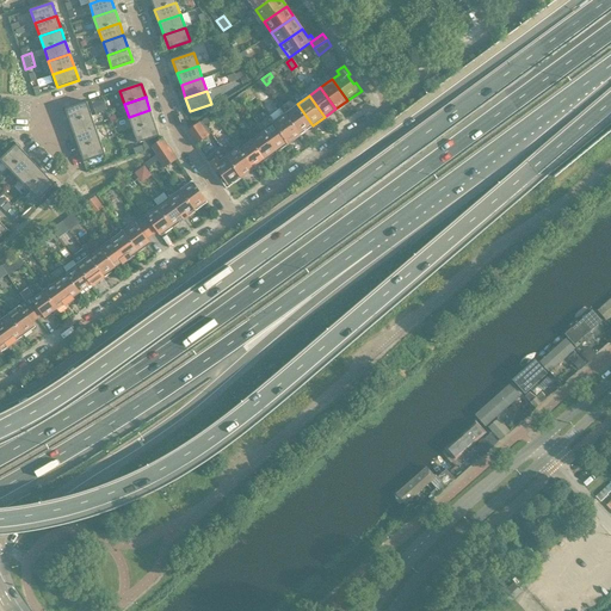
[(103,99),(92,103),(97,113),(106,110),(103,99)]
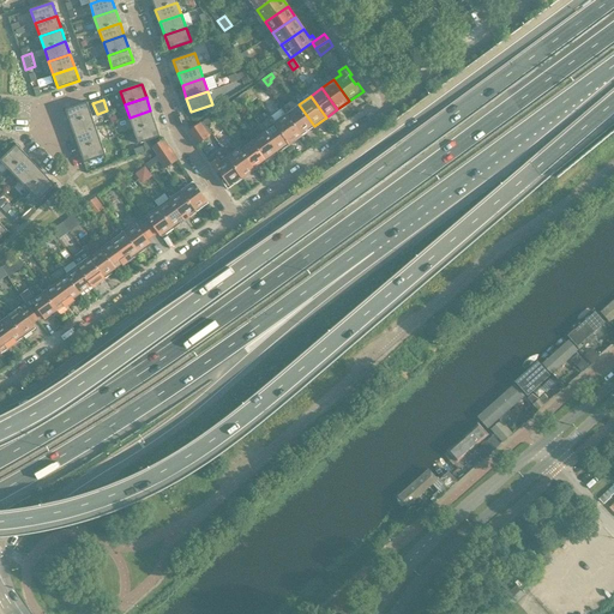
[(65,110),(70,124),(91,116),(86,102),(65,110)]
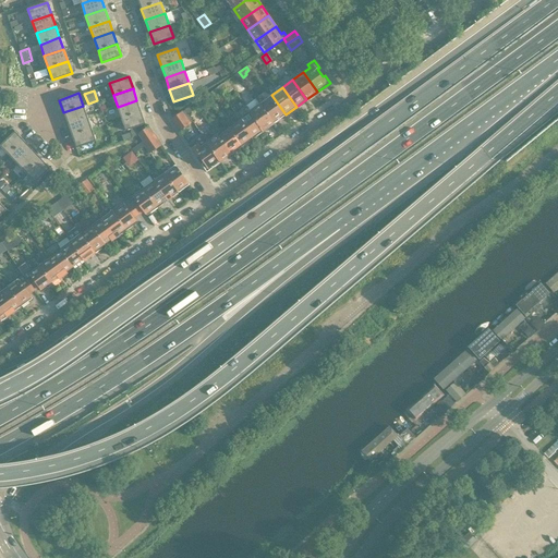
[(286,114),(271,95),(261,102),(275,122),(286,114)]
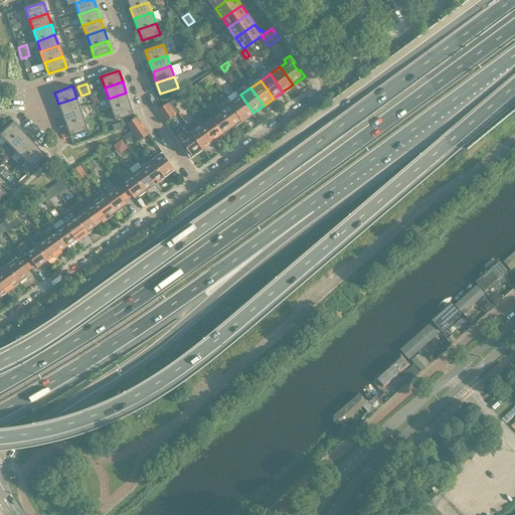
[(126,93),(109,99),(112,110),(130,103),(126,93)]
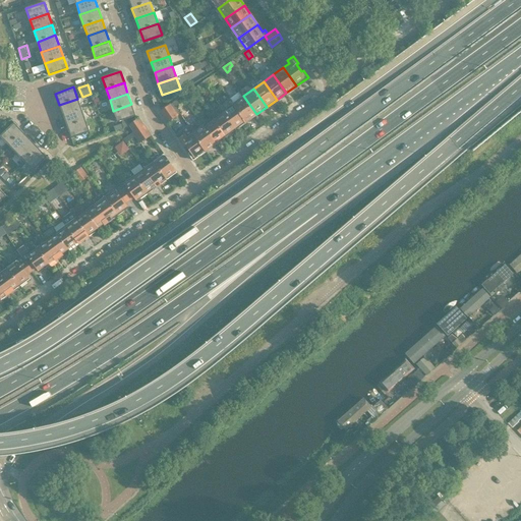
[(256,114),(243,96),(234,103),(247,121),(256,114)]
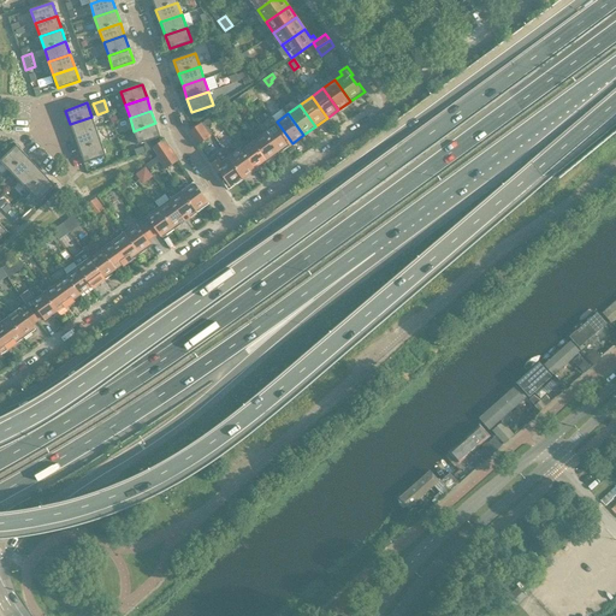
[(92,117),(70,124),(75,137),(96,130),(92,117)]
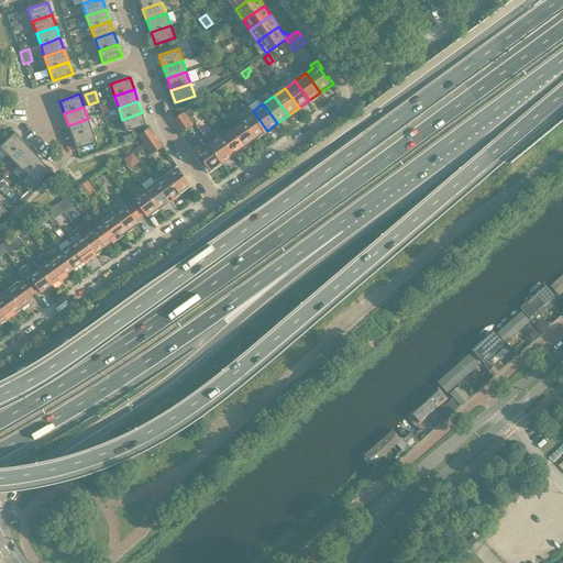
[(267,131),(253,111),(245,116),(243,112),(239,116),(256,139),(267,131)]
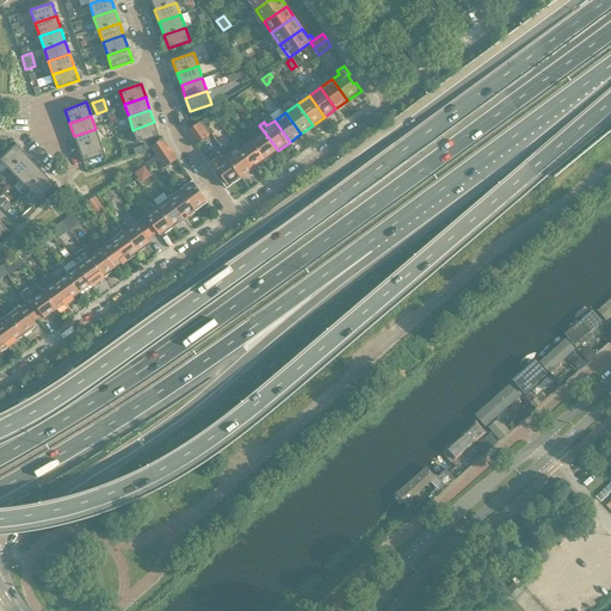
[(154,122),(133,130),(137,143),(159,135),(154,122)]
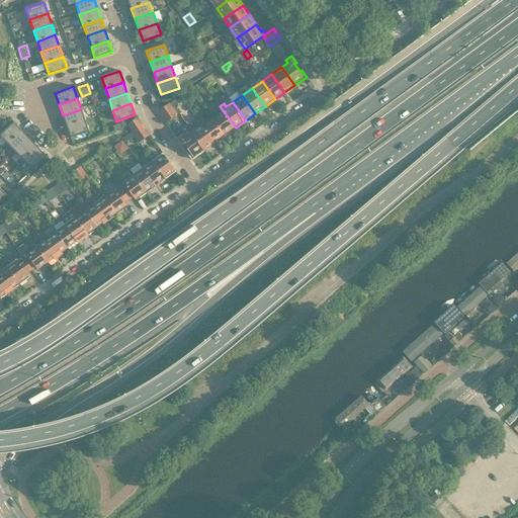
[(169,103),(159,111),(162,116),(173,109),(169,103)]
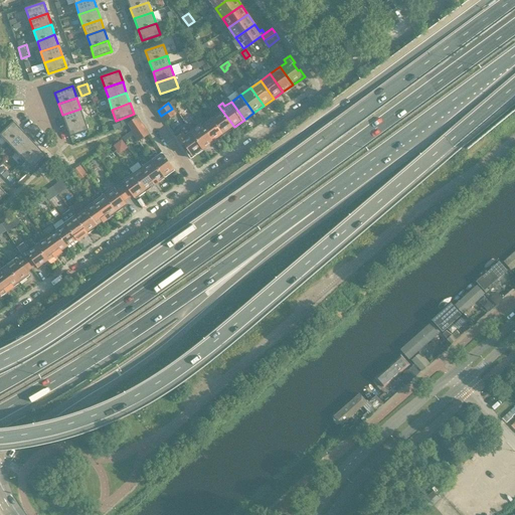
[(209,113),(211,116),(224,134),(234,127),(218,106),(209,113)]
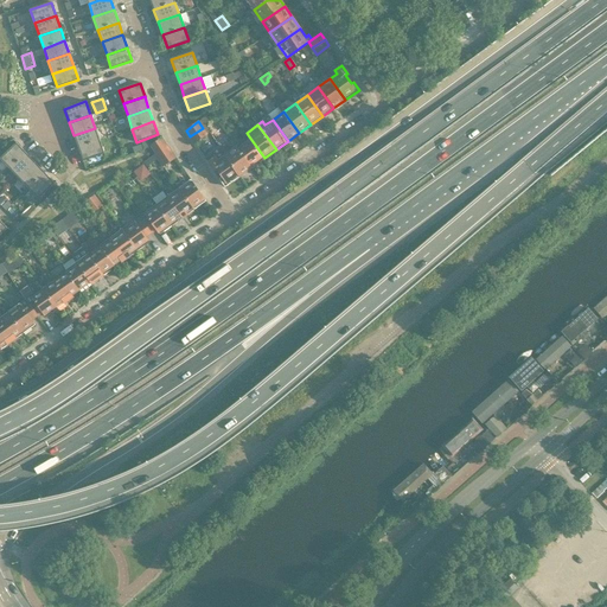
[(95,128),(74,135),(78,148),(100,140),(95,128)]
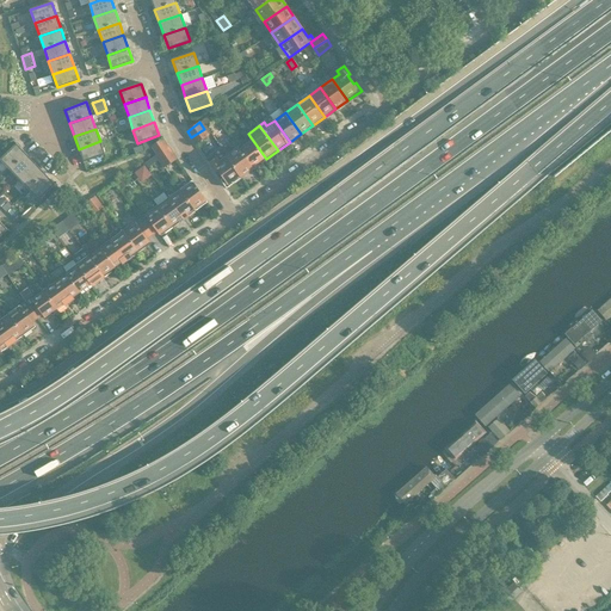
[(204,129),(191,137),(196,144),(209,135),(204,129)]
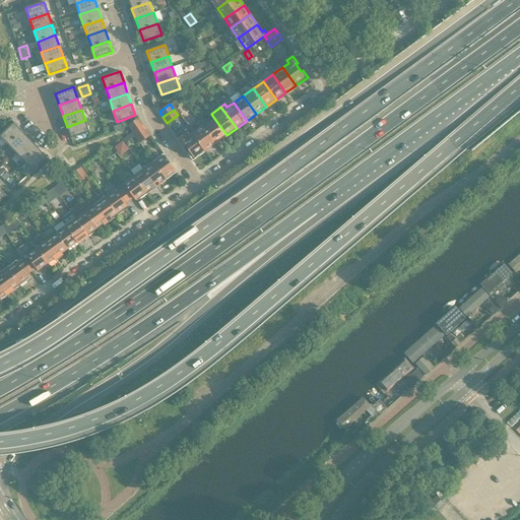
[(226,135),(213,117),(207,122),(199,112),(196,114),(200,119),(204,124),(217,142),(226,135)]
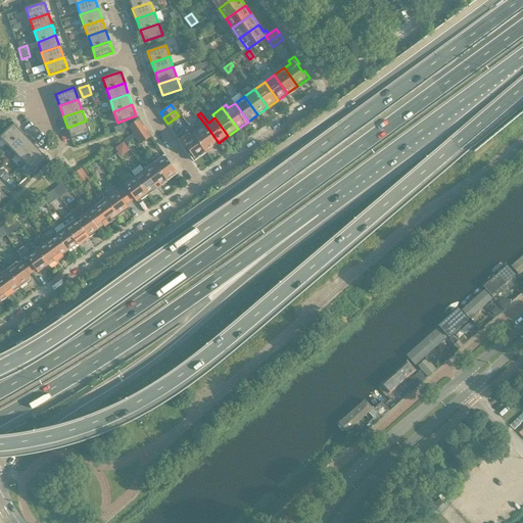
[(133,130),(143,124),(140,119),(130,126),(133,130)]
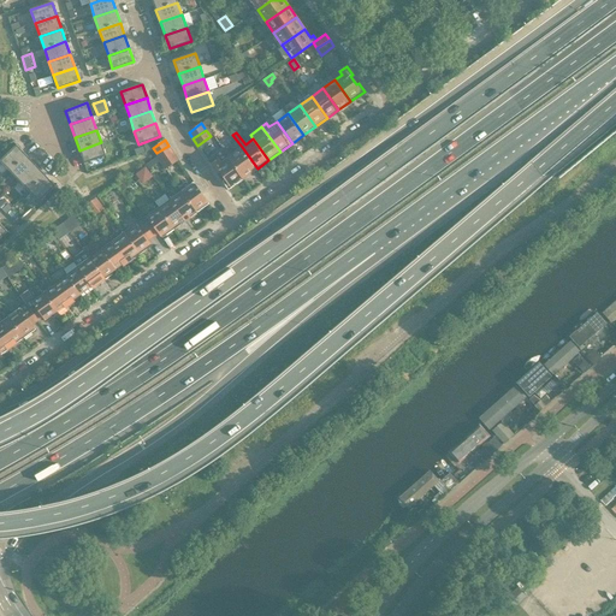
[(258,169),(242,147),(237,141),(232,144),(237,150),(230,155),(246,177),(258,169)]
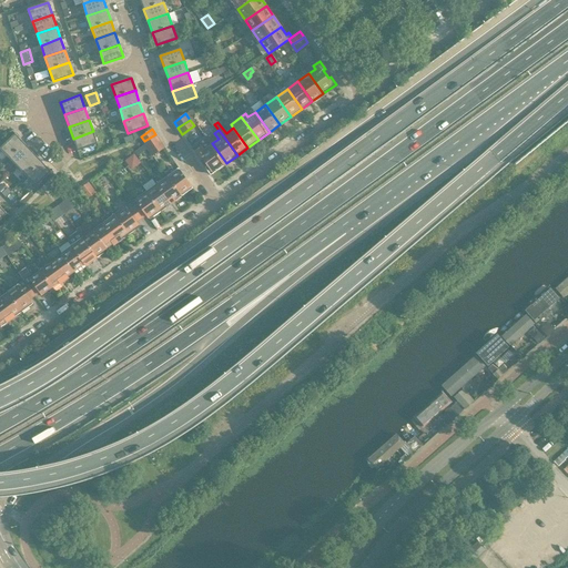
[(93,131),(73,139),(78,151),(98,143),(93,131)]
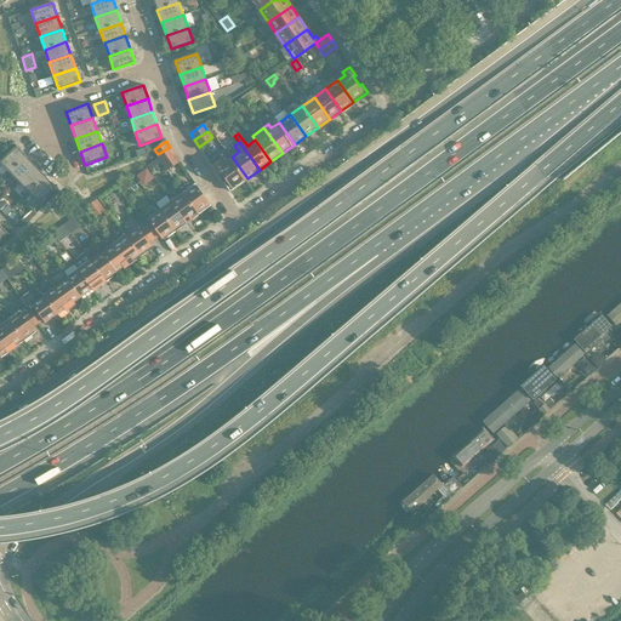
[(17,147),(0,163),(10,172),(27,157),(17,147)]
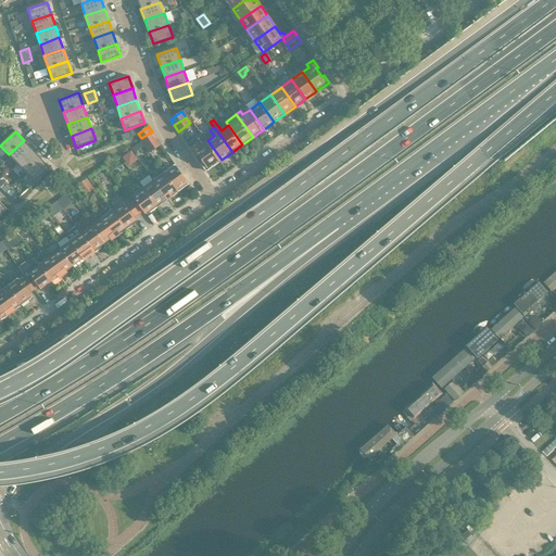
[(141,141),(144,146),(146,147),(156,138),(153,134),(141,141)]
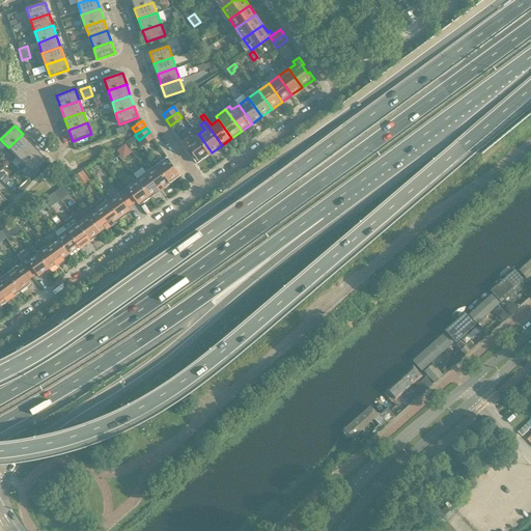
[(212,152),(198,134),(196,135),(193,131),(188,135),(189,137),(182,142),(196,164),(212,152)]
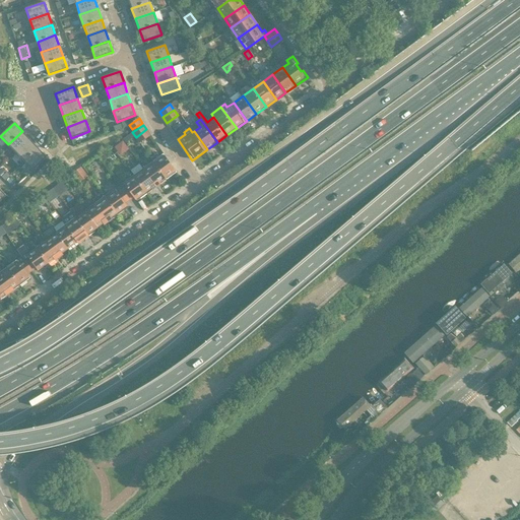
[(146,129),(136,137),(139,142),(150,135),(146,129)]
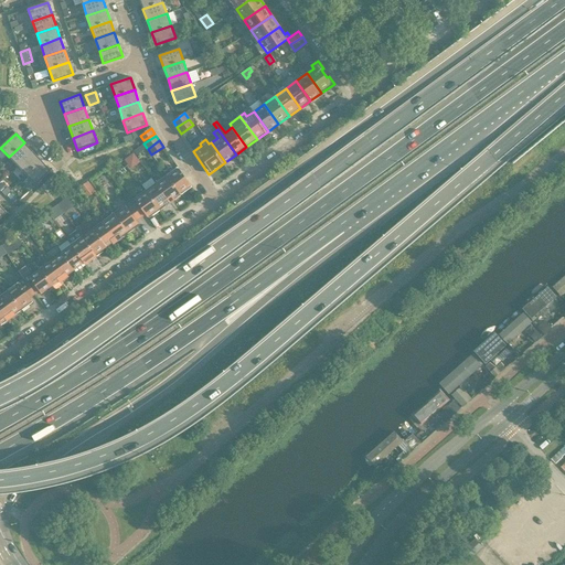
[(24,142),(9,157),(18,166),(33,151),(24,142)]
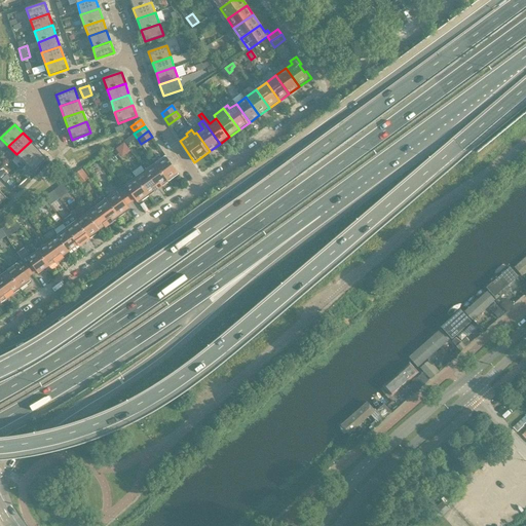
[(124,141),(127,144),(137,138),(134,134),(124,141)]
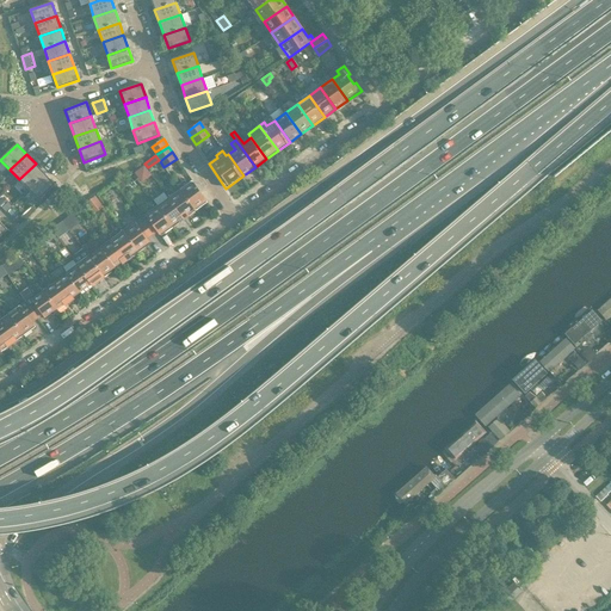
[(36,164),(19,179),(29,190),(45,174),(36,164)]
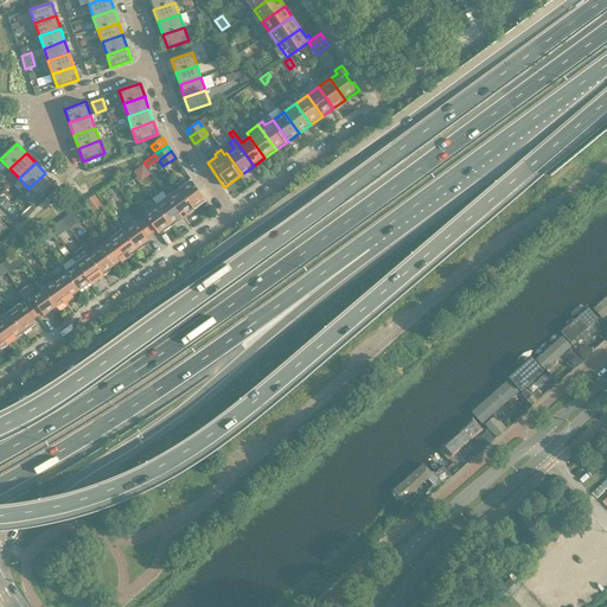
[(144,165),(134,172),(138,177),(147,170),(144,165)]
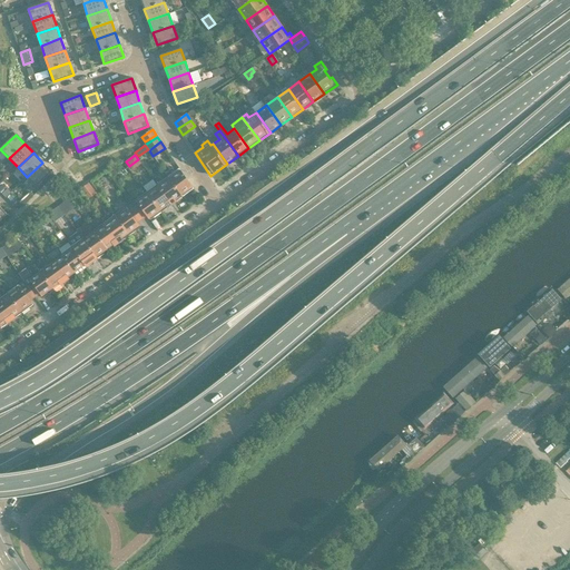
[(51,172),(42,163),(27,177),(36,186),(51,172)]
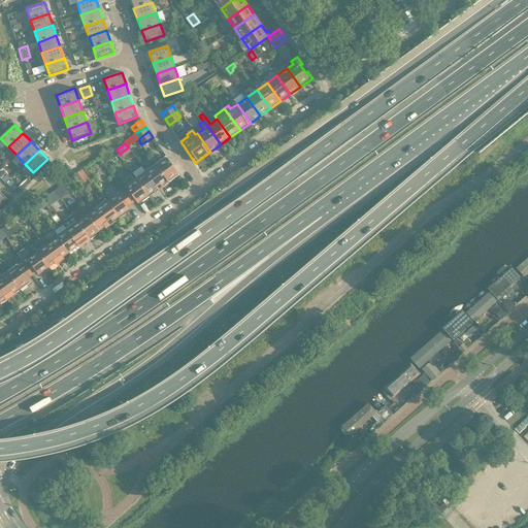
[(100,159),(104,164),(110,159),(107,154),(100,159)]
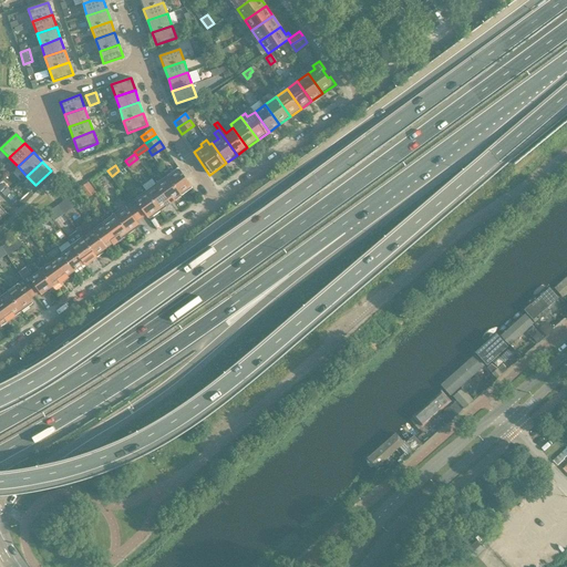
[(192,187),(177,167),(167,176),(182,196),(192,187)]
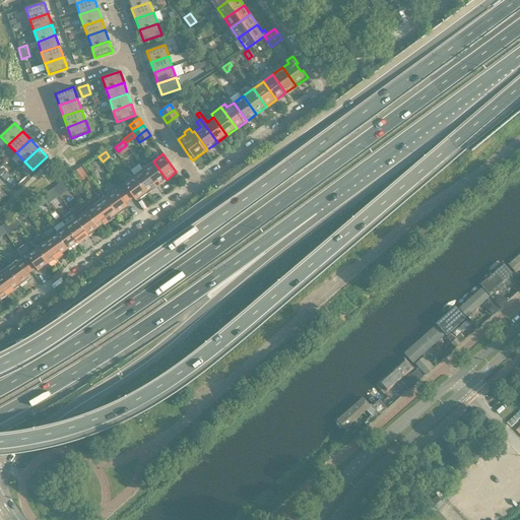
[(167,180),(153,161),(143,169),(156,187),(167,180)]
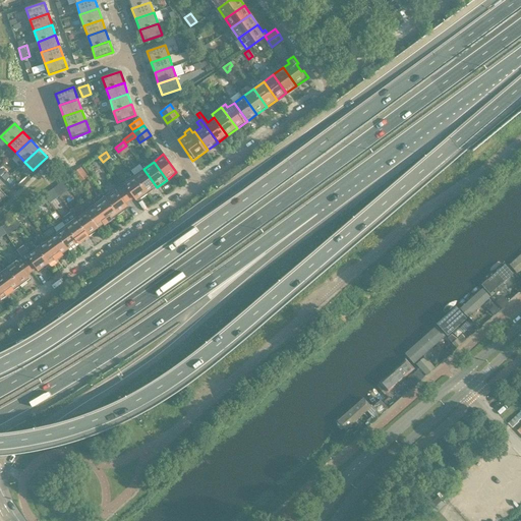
[(88,176),(81,167),(73,173),(79,182),(88,176)]
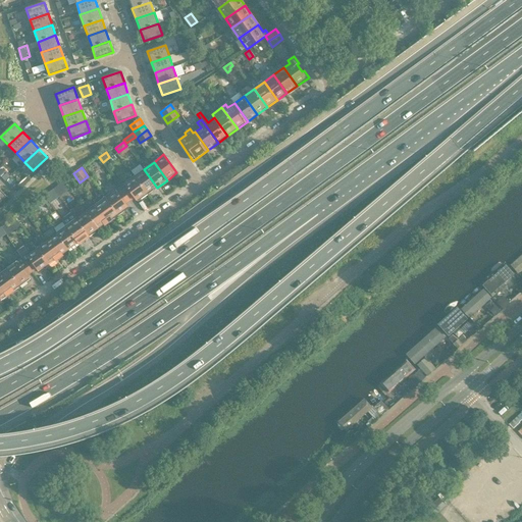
[(157,188),(144,169),(134,176),(147,195),(157,188)]
